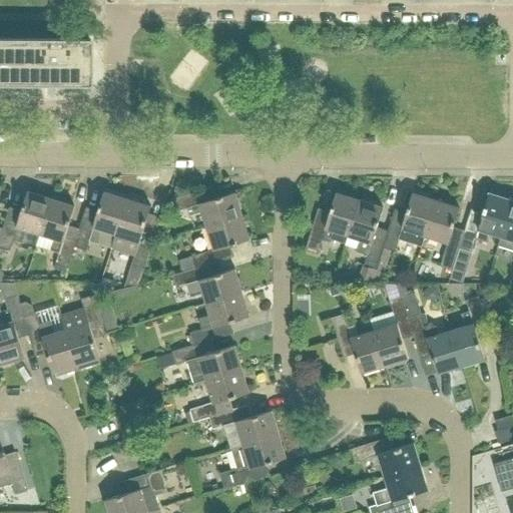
[(17,83),(48,83),(87,83),(87,86),(89,86),(89,37),(86,37),(86,39),(17,39),(17,83)]
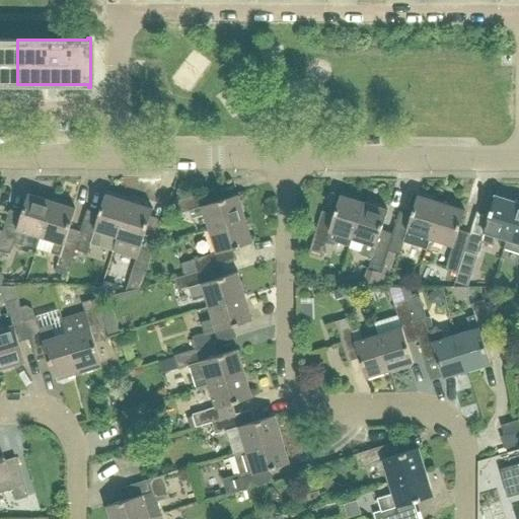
[(0,84),(17,84),(17,40),(0,39),(0,84)]
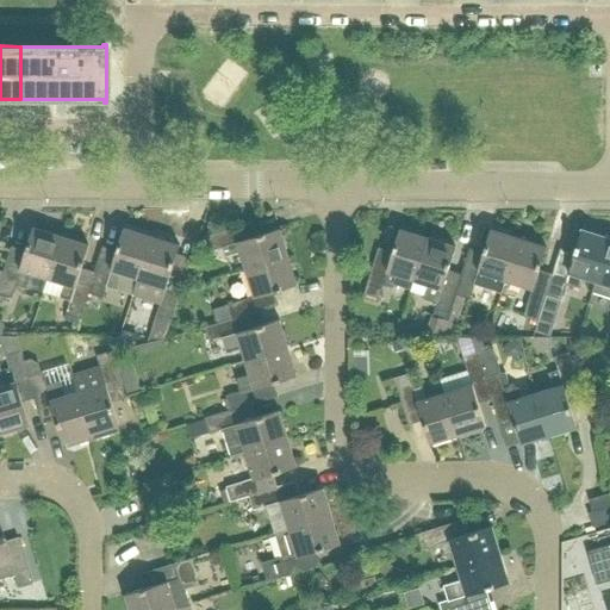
[(242,251),(248,269),(290,256),(281,229),(253,237),(248,225),(255,223),(254,222),(207,236),(211,251),(224,248),(226,256),(242,251)]
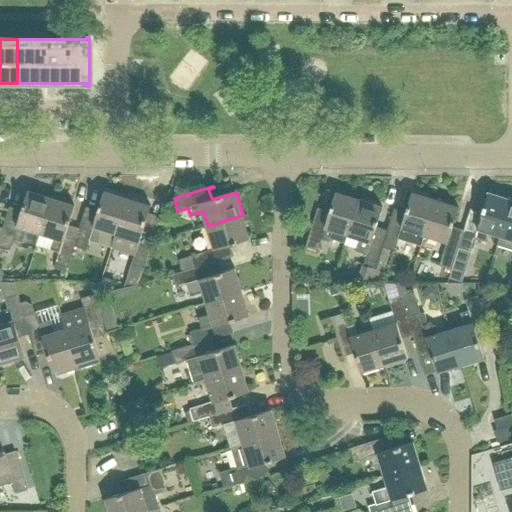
[(41,234),(52,198),(29,191),(21,215),(11,211),(13,206),(11,206),(3,233),(0,242),(0,260),(4,262),(9,249),(12,250),(15,239),(23,241),(26,229),(40,234),(41,234)]
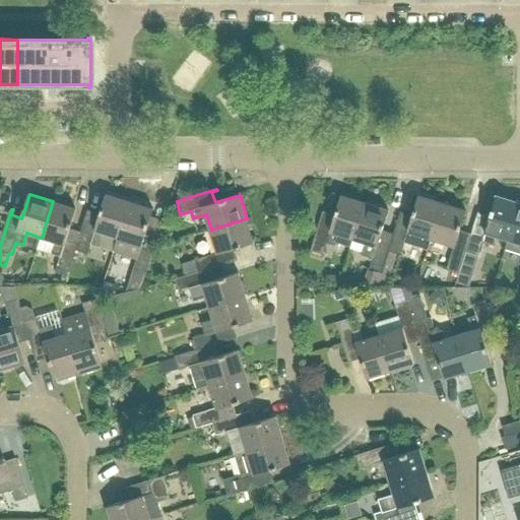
[(88,210),(80,237),(76,250),(77,250),(88,254),(92,243),(113,250),(117,237),(119,238),(130,201),(107,194),(99,218),(88,215),(90,210),(88,210)]
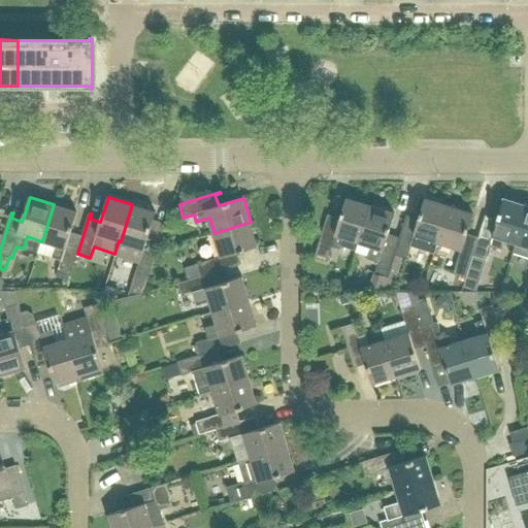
[(359,242),(371,205),(347,198),(339,223),(328,219),(330,215),(328,213),(316,255),(329,259),(333,246),(340,249),(341,245),(356,251),(359,242)]
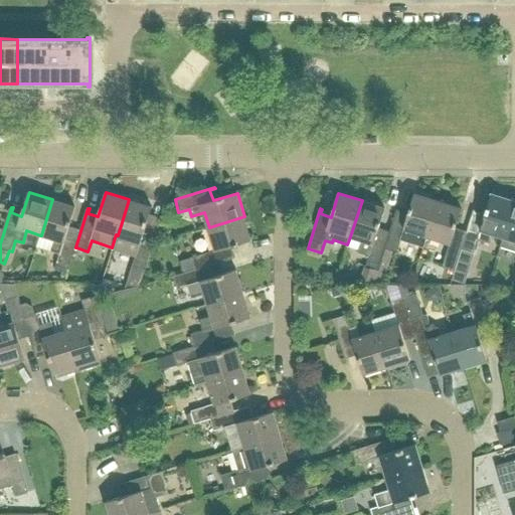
[(427,236),(439,201),(414,193),(407,217),(396,214),(398,210),(396,209),(388,235),(384,248),(385,249),(397,252),(401,239),(424,246),(427,236)]
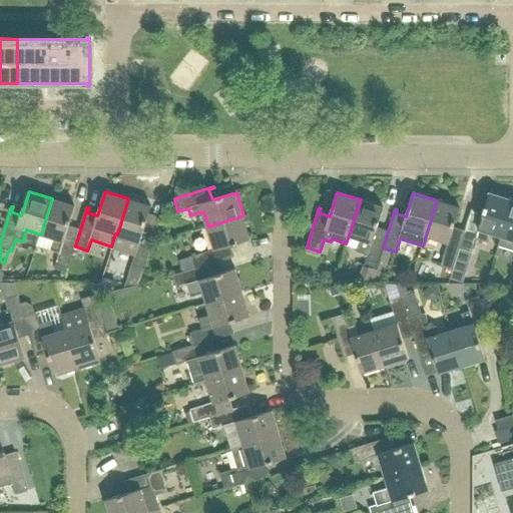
[(502,235),(512,200),(490,193),(482,217),(471,214),(473,209),(472,208),(463,234),(464,234),(460,248),(461,248),(472,251),(479,228),(502,235)]
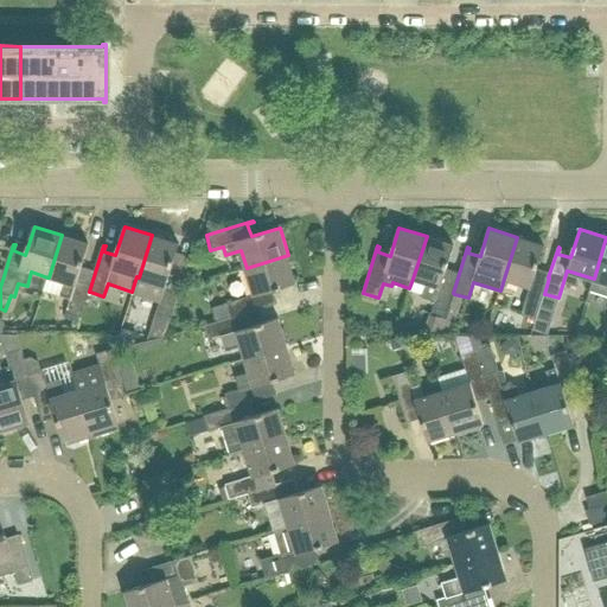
[(90,243),(62,235),(49,278),(48,278),(44,291),(71,299),(66,312),(70,313),(64,332),(75,332),(80,317),(82,317),(90,292),(89,292),(94,276),(81,272),(90,243)]
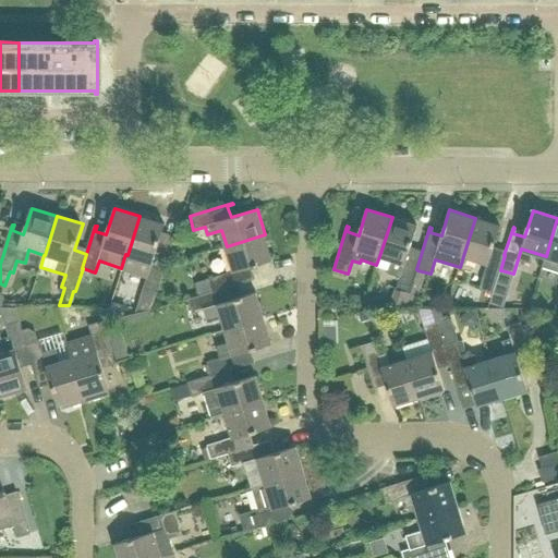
[(154,310),(159,292),(172,249),(171,249),(169,254),(157,250),(166,223),(140,216),(128,255),(125,254),(121,268),(121,269),(147,278),(137,310),(154,310)]
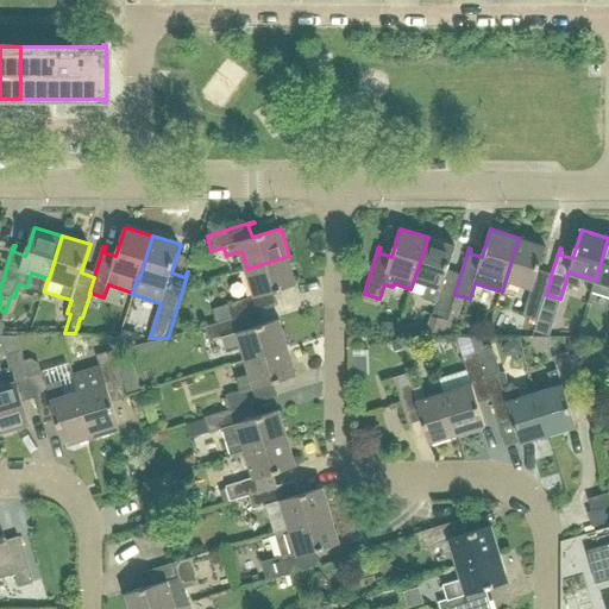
[(457,246),(428,237),(414,280),(441,288),(428,330),(444,334),(456,295),(454,294),(459,278),(447,275),(457,246)]
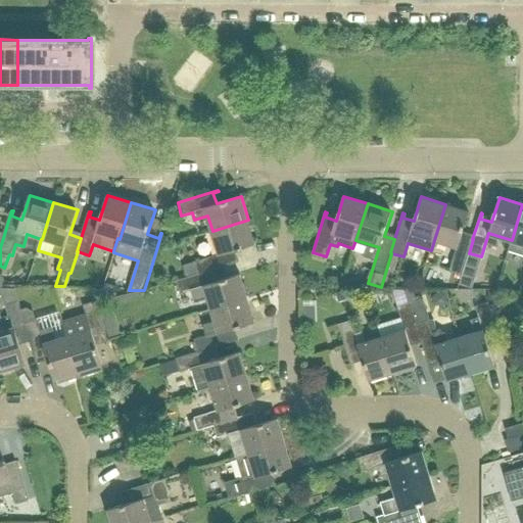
[(522,203),(522,204),(512,240),(522,243),(522,203)]
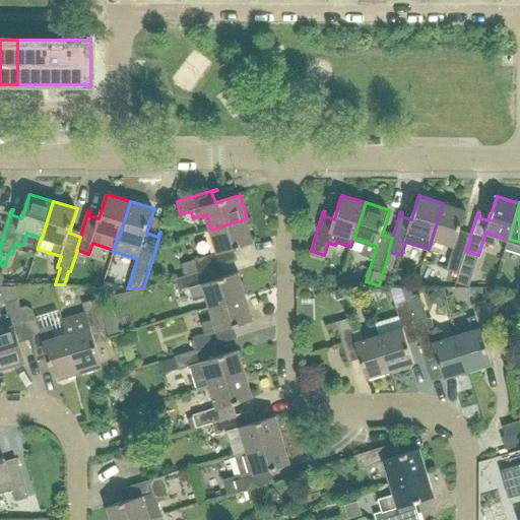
[(470,238),(469,238),(459,235),(466,210),(443,203),(432,239),(454,246),(447,269),(460,273),(467,252),(466,252),(470,238)]
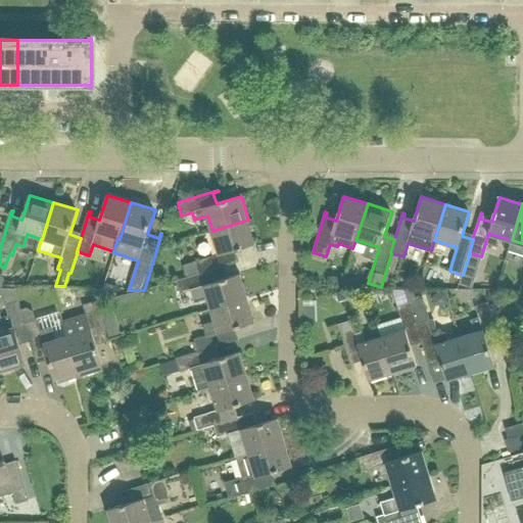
[(255,244),(248,220),(212,231),(220,254),(195,262),(199,273),(199,274),(212,270),(212,271),(240,263),(240,260),(235,263),(231,251),(255,244)]
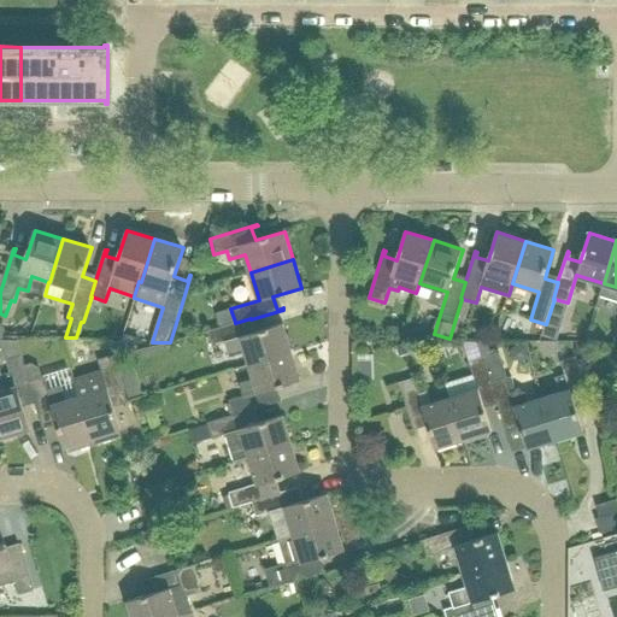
[(254,331),(251,319),(251,318),(235,323),(235,322),(209,330),(213,346),(227,342),(230,356),(245,351),(250,365),(293,352),(283,323),(254,331)]
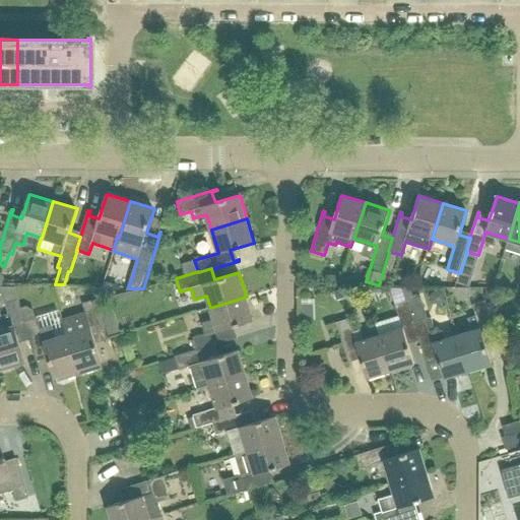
[(254,320),(247,297),(210,308),(213,318),(201,322),(205,334),(194,337),(197,349),(197,350),(211,346),(238,338),(238,337),(233,338),(230,328),(254,320)]
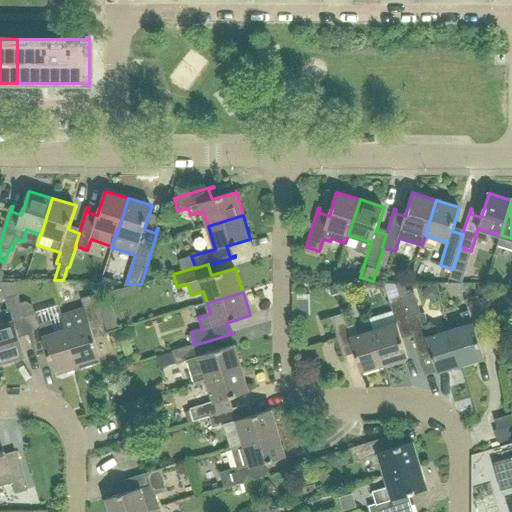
[(0,359),(1,363),(25,356),(18,332),(28,329),(29,329),(21,302),(19,294),(6,298),(9,308),(1,310),(5,324),(0,325),(0,359)]
